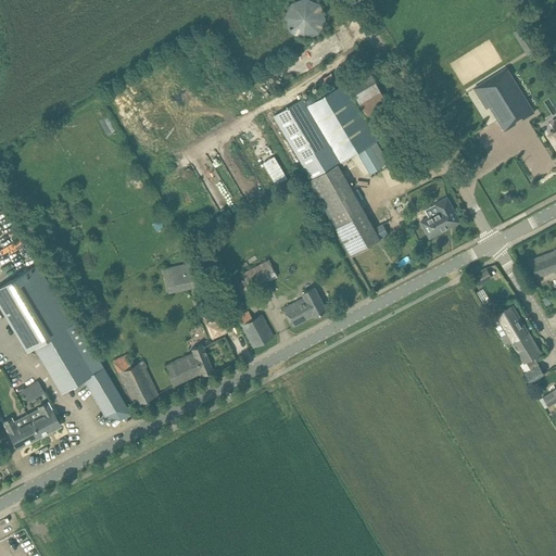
[(326,21),(321,4),(311,0),(300,0),(292,3),(285,17),(290,33),(304,39),(319,34),(326,21)]
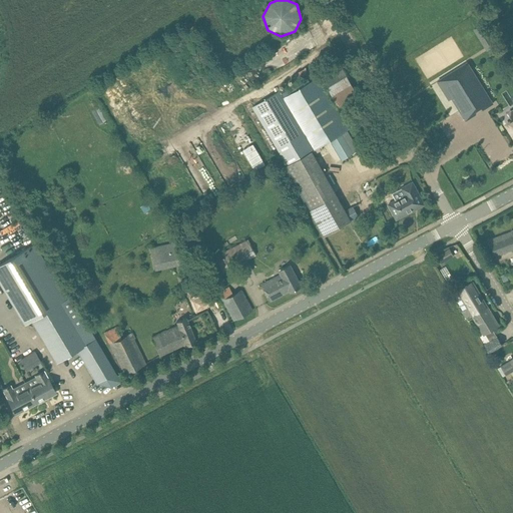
[(447,96),(449,100),(452,98),(465,120),(466,120),(476,114),(474,110),(481,106),(483,110),(484,109),(493,103),(468,63),(438,81),(447,96)]
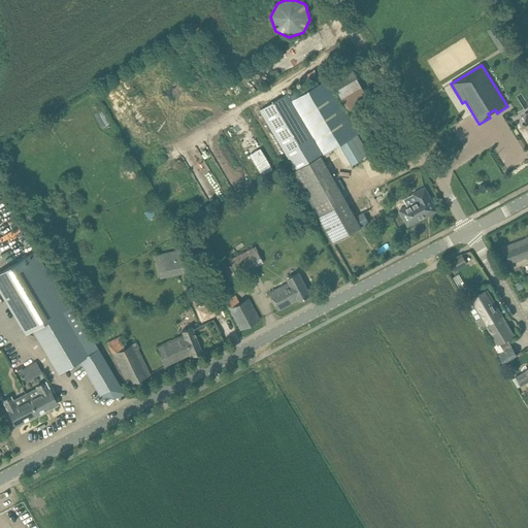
[(351,113),(370,102),(350,67),(330,78),(351,113)]
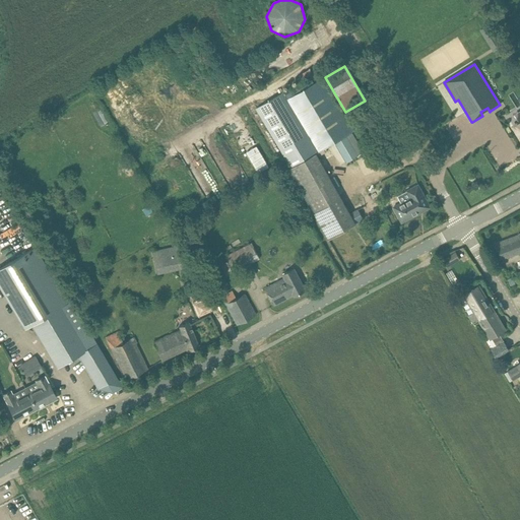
[(256,109),(291,169),(315,154),(335,142),(346,163),(359,155),(346,135),(358,129),(351,119),(347,122),(322,79),(314,84),(312,80),(284,96),(282,92),(256,109)]
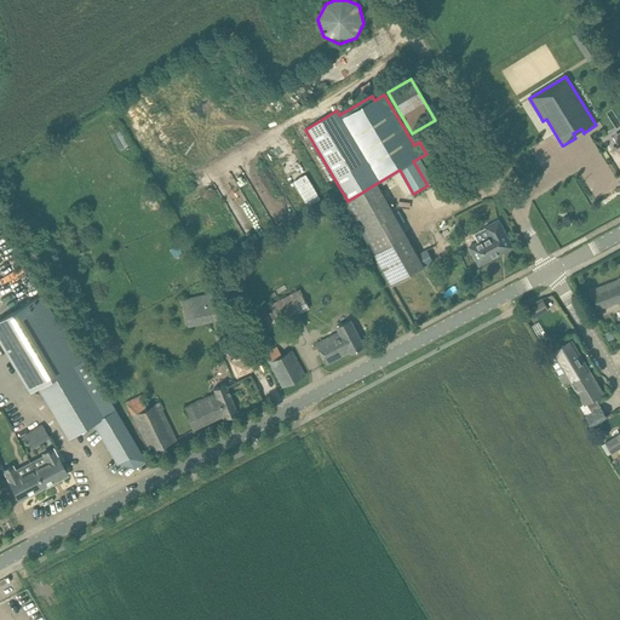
[(306,174),(293,183),(309,207),(321,200),(306,174)]
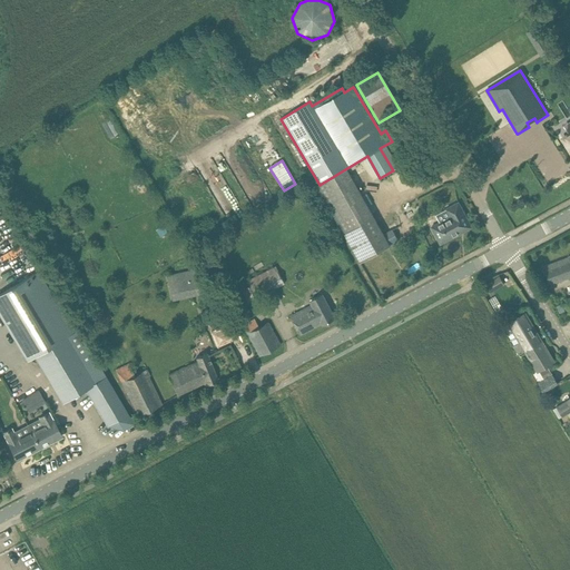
[(361,198),(336,212),(365,261),(366,259),(389,247),(382,235),(361,198)]
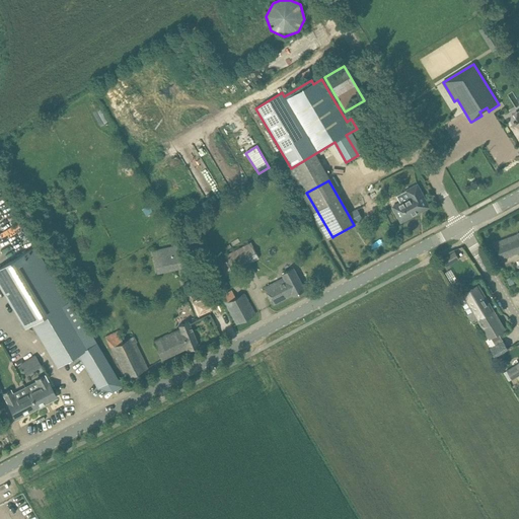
[(418,184),(405,191),(410,198),(392,207),(401,222),(430,207),(418,184)]
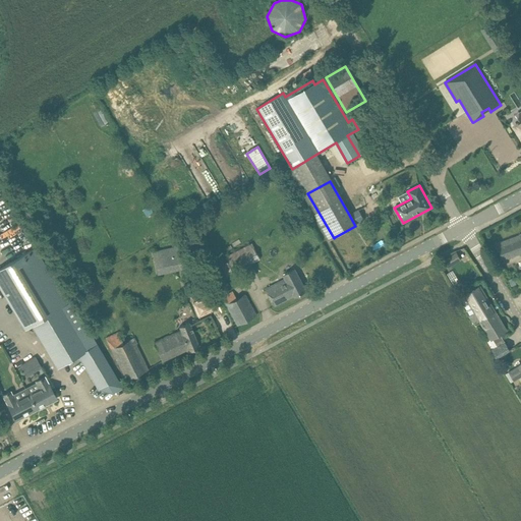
[(368,189),(374,201),(380,199),(372,187),(368,189)]
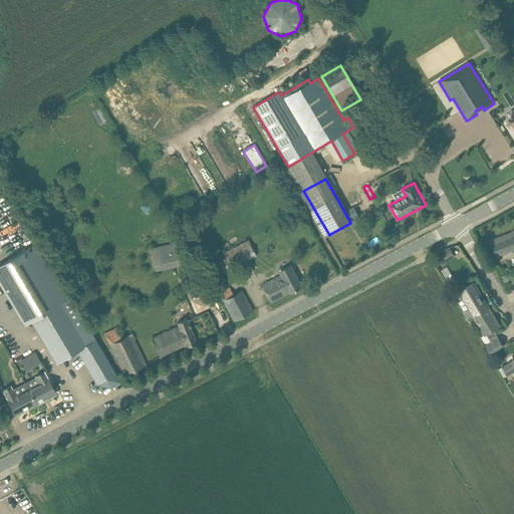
[(494,257),(503,254),(513,250),(513,251),(513,231),(488,241),(494,257)]
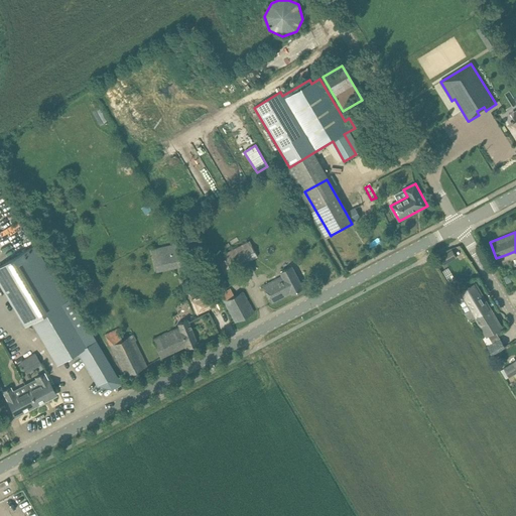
[(225,259),(230,270),(257,257),(251,245),(249,246),(247,242),(223,255),(225,259)]
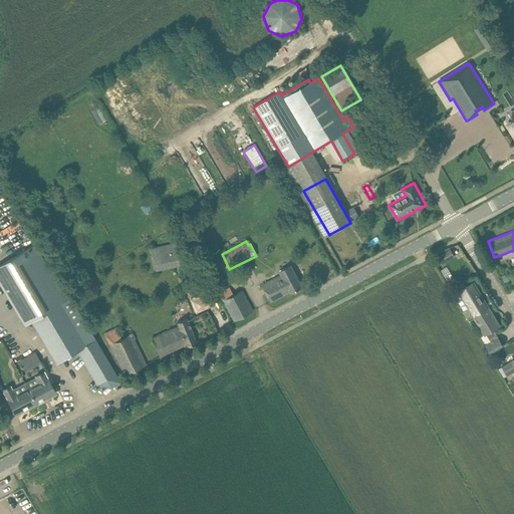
[(152,247),(157,271),(182,265),(177,242),(152,247)]
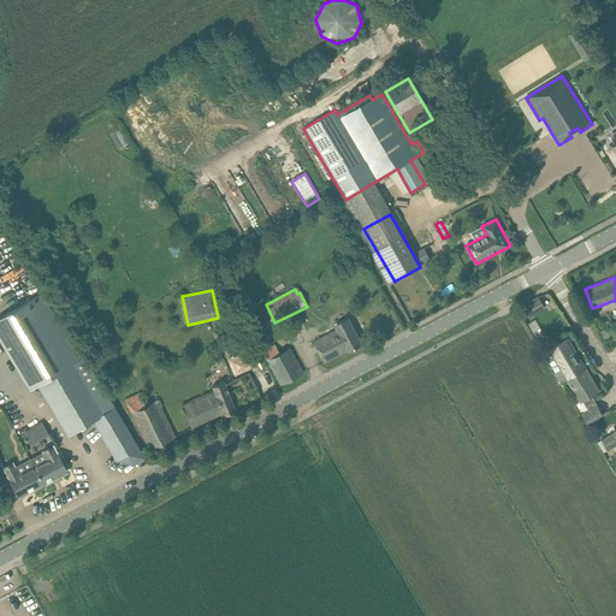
[(134,465),(144,458),(114,408),(80,348),(76,350),(41,294),(0,317),(0,339),(30,390),(37,385),(67,434),(93,420),(117,460),(134,465)]
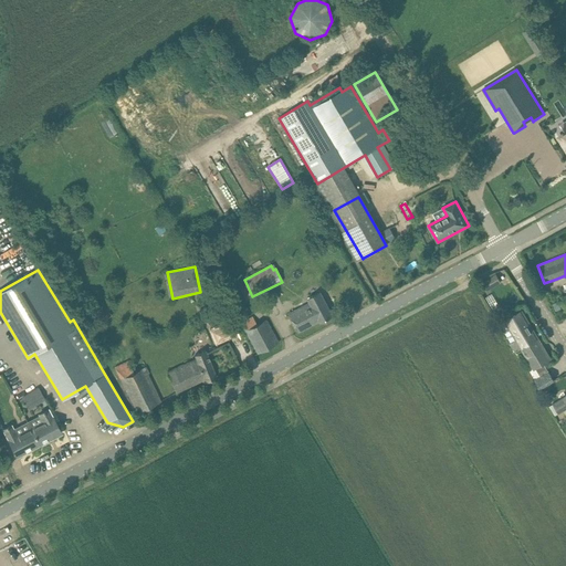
[(485,291),(493,286),(489,279),(482,283),(482,284),(479,286),(482,292),(485,290),(485,291)]
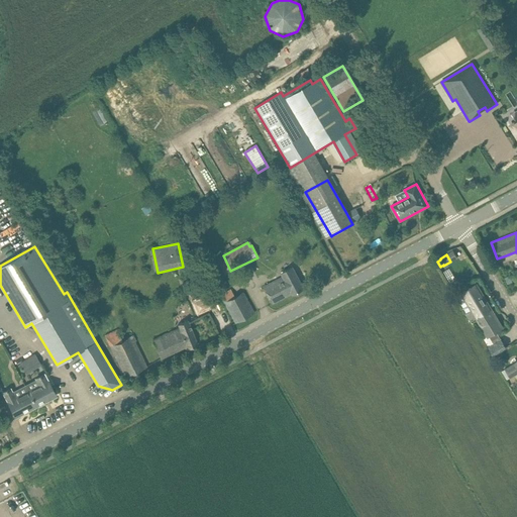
[(263,285),(268,295),(273,304),(292,293),(293,295),(304,289),(300,280),(293,267),(281,273),(282,275),(263,285)]
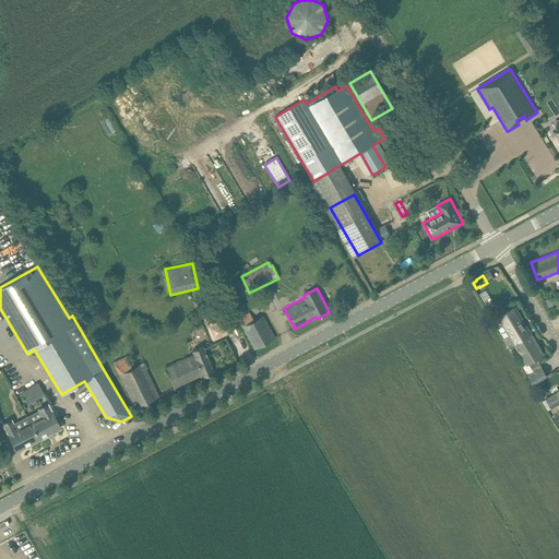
[(514,308),(500,317),(504,325),(506,326),(511,335),(503,340),(509,348),(515,344),(531,335),(514,308)]
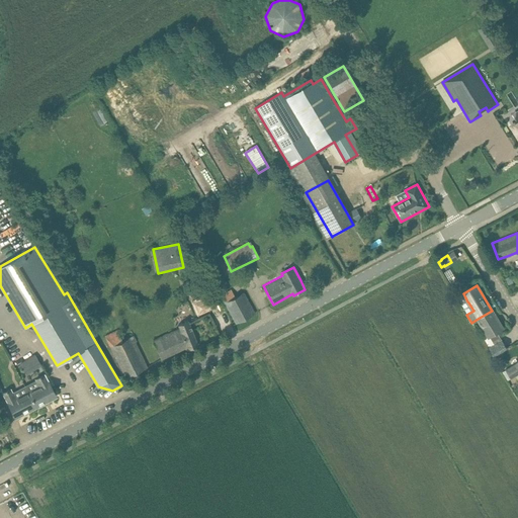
[(221,295),(231,315),(236,324),(255,314),(250,305),(243,292),(235,296),(231,289),(221,295)]
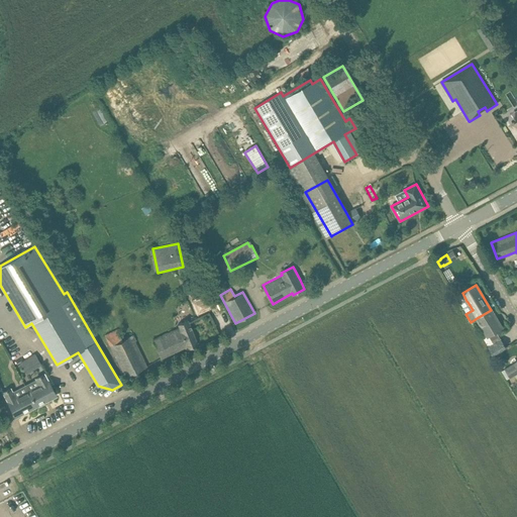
[(198,299),(193,301),(197,312),(208,307),(206,303),(210,301),(206,291),(196,295),(198,299)]
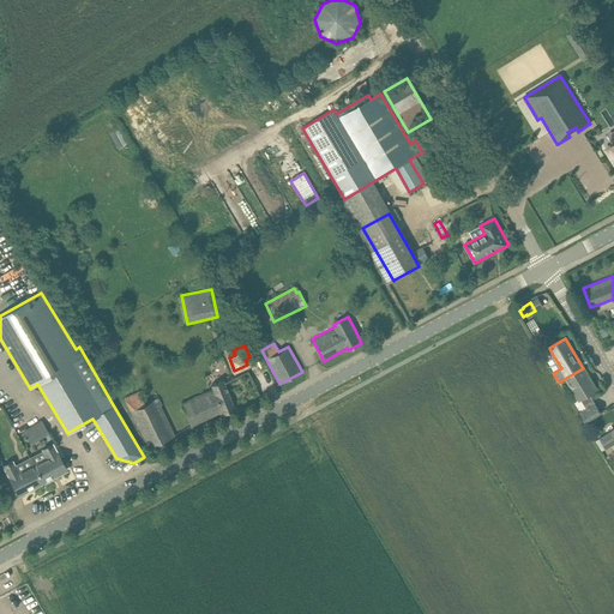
[(583,368),(566,378),(579,399),(581,399),(587,409),(581,414),(585,422),(590,419),(601,413),(589,393),(596,390),(583,368)]
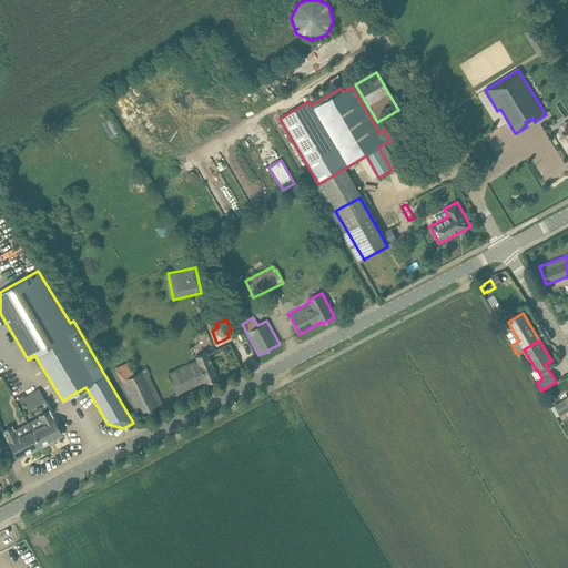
[(169,373),(168,374),(172,384),(176,394),(203,382),(204,384),(216,378),(206,352),(195,357),(196,359),(169,373)]
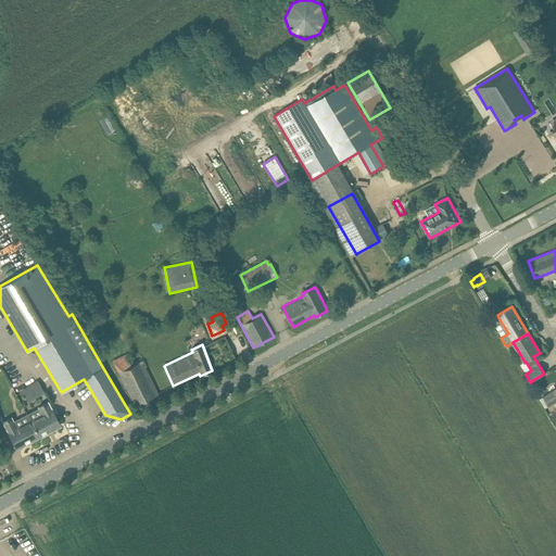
[(141,361),(131,366),(126,354),(112,361),(135,406),(159,394),(153,384),(141,361)]
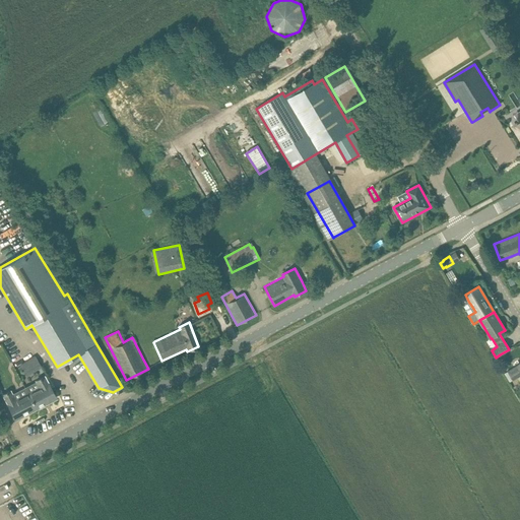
[(20,365),(27,376),(42,368),(35,355),(20,365)]
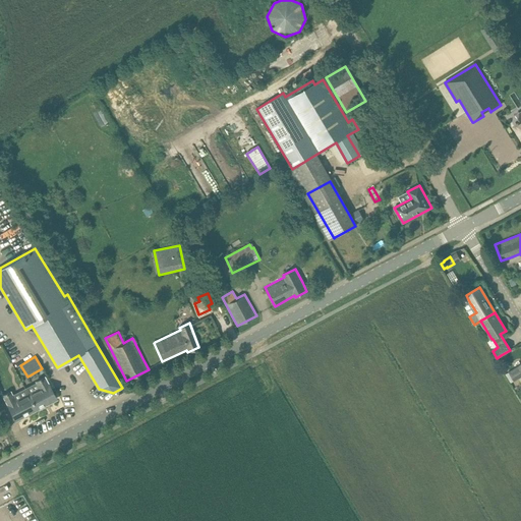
[(513,383),(520,377),(520,363),(507,372),(513,383)]
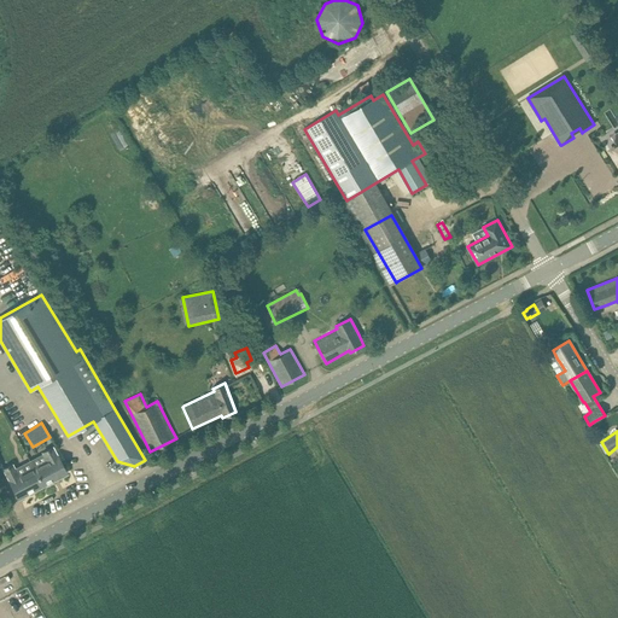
[(47,462),(34,468),(42,485),(66,473),(60,462),(58,456),(57,456),(53,448),(44,453),(44,454),(47,461),(47,462)]
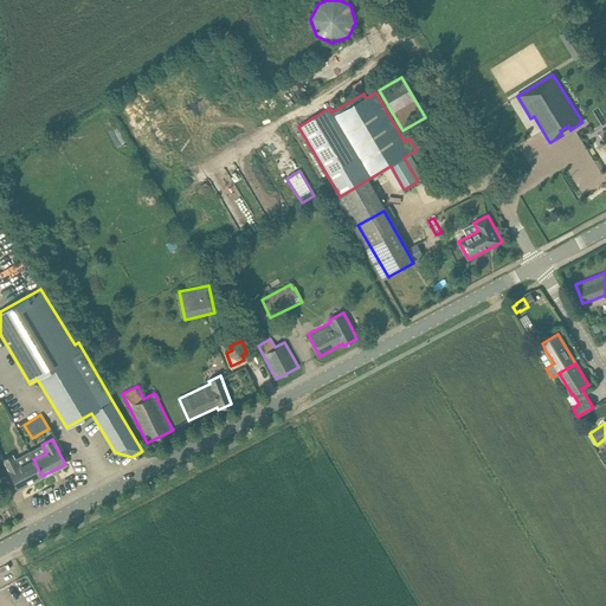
[(42,476),(33,459),(18,468),(12,456),(4,461),(19,489),(42,476)]
